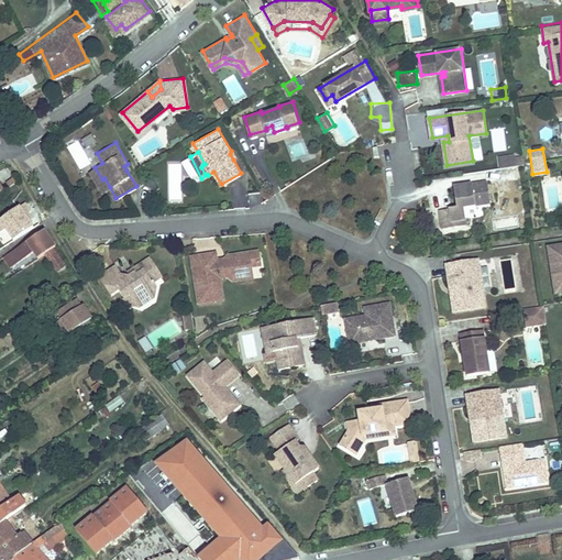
[(513,152),(505,153),(506,164),(521,162),(520,155),(513,156),(513,152)]
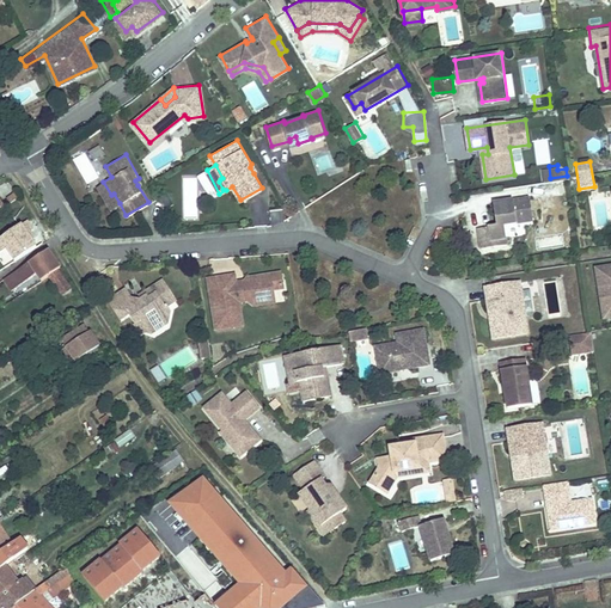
[(111,195),(103,182),(98,185),(111,208),(120,203),(114,194),(111,195)]
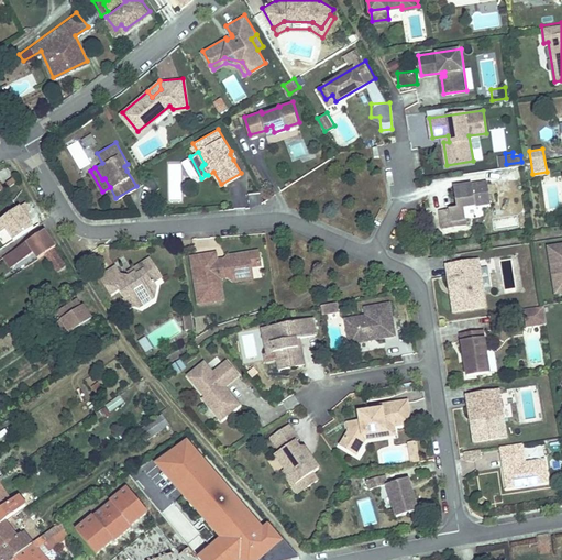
[(467,184),(454,186),(458,207),(440,209),(443,228),(466,224),(465,217),(484,215),(483,204),(491,202),(487,182),(471,184),(471,186),(467,186),(467,184)]
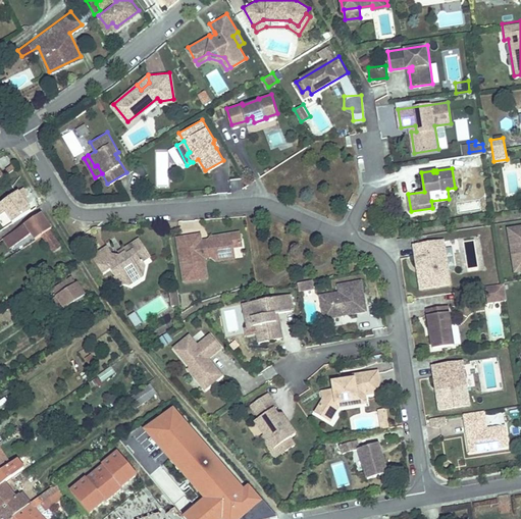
[(39,211),(2,236),(9,246),(30,231),(34,237),(41,232),(49,226),(50,226),(42,215),(39,211)]
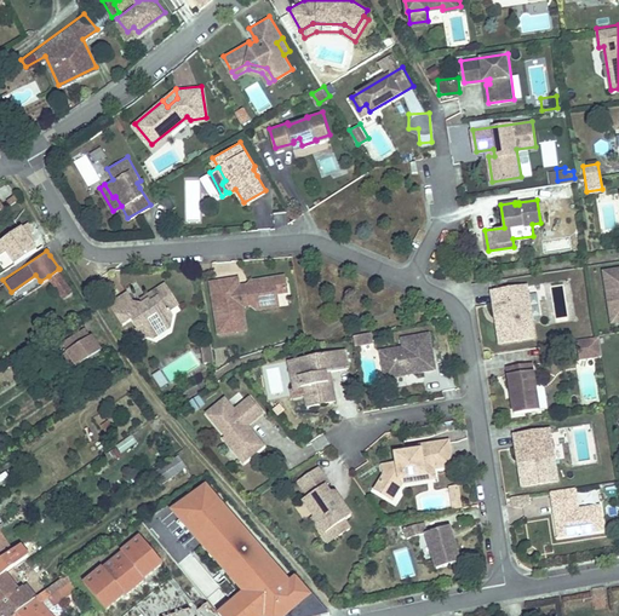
[(618,266),(602,269),(608,306),(617,305),(618,315),(618,266)]
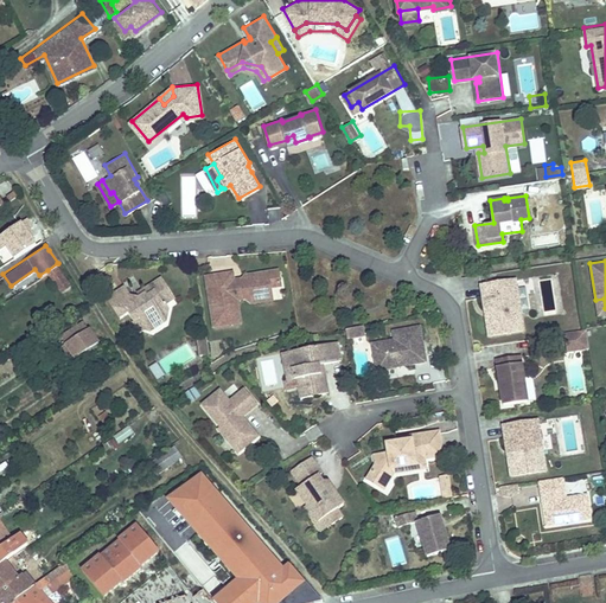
[(69,282),(57,263),(48,270),(61,288),(69,282)]
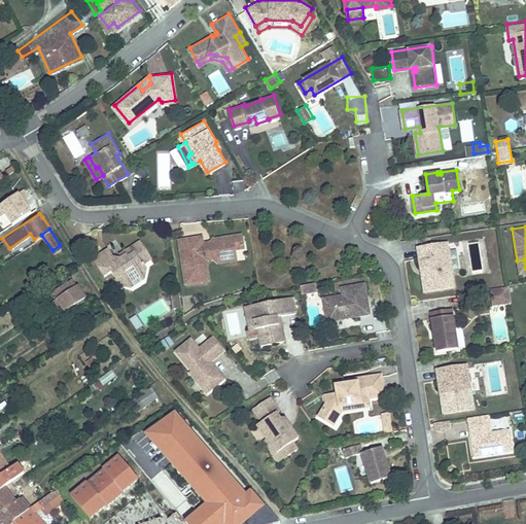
[(203,242),(202,235),(179,239),(182,258),(187,257),(189,266),(183,266),(185,278),(195,276),(196,280),(208,278),(206,259),(205,255),(213,254),(213,257),(218,262),(236,258),(235,247),(234,241),(243,240),(242,234),(213,238),(211,241),(212,243),(204,245),(203,242)]
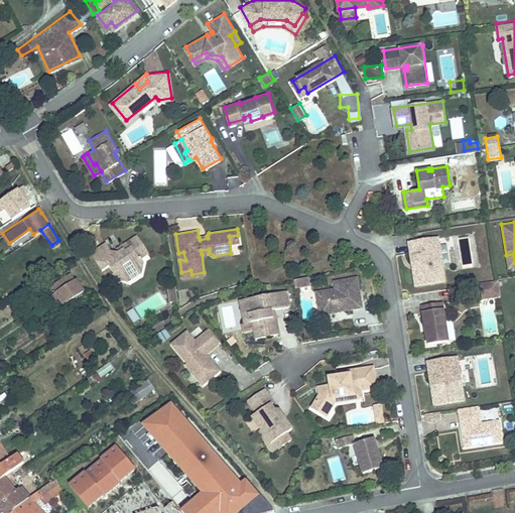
[(148,251),(138,234),(122,244),(124,247),(119,250),(114,254),(106,242),(92,251),(102,268),(109,264),(113,271),(117,269),(121,269),(125,276),(134,269),(140,271),(143,260),(141,256),(148,251)]
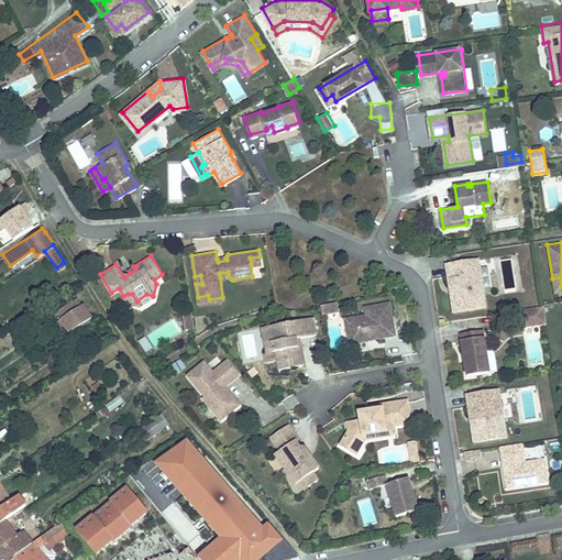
[(478,259),(447,264),(448,275),(453,275),(455,288),(450,289),(453,310),(485,306),(478,259)]
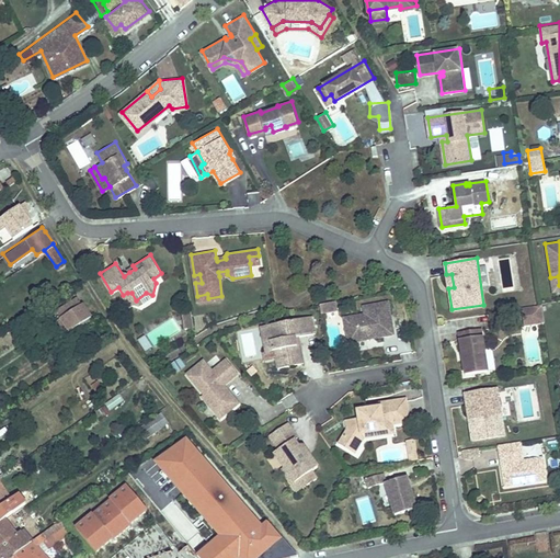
[(559,285),(558,276),(550,277),(552,291),(559,288),(559,285)]
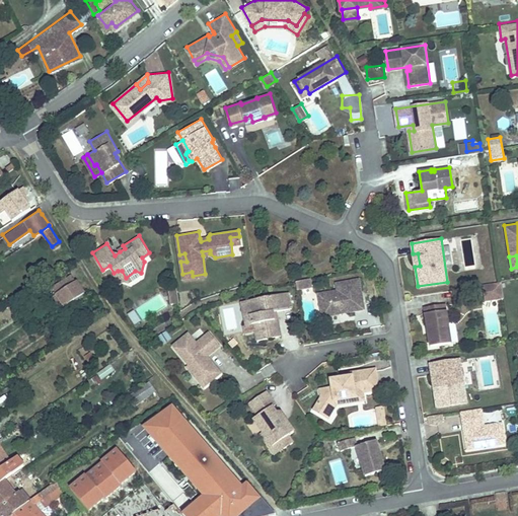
[(126,278),(122,271),(118,271),(114,273),(120,281),(126,278)]
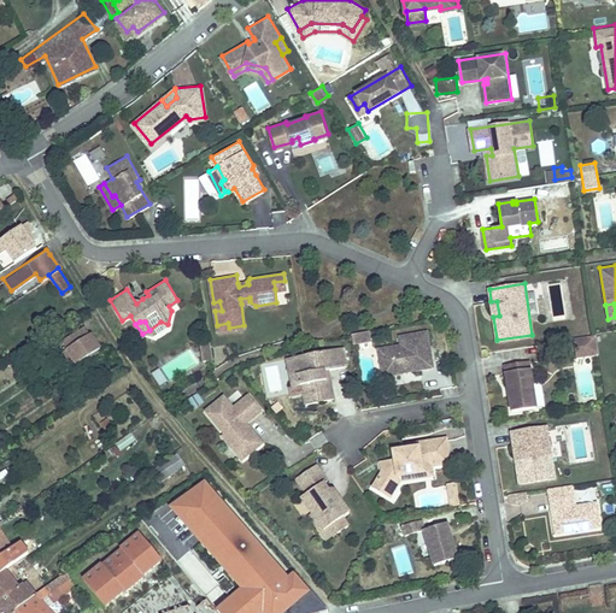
[(160,322),(150,330),(152,335),(168,324),(160,322)]
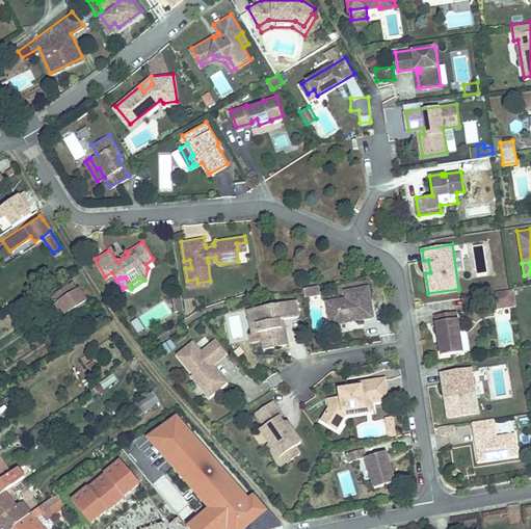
[(58,298),(77,286),(73,280),(54,292),(58,298)]
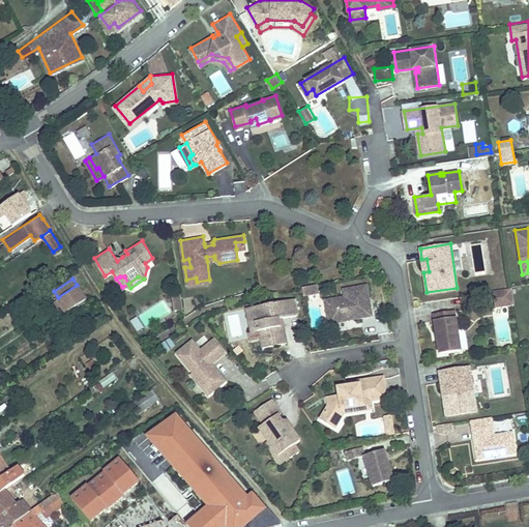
[(316,282),(300,286),(302,294),(318,291),(316,282)]
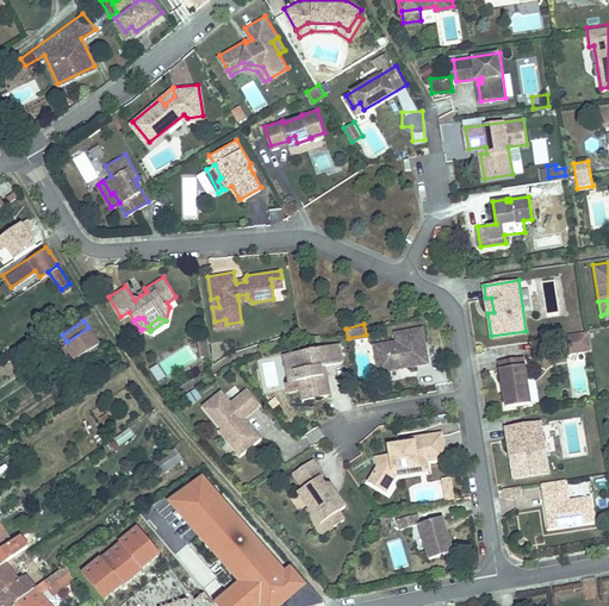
[(428,362),(422,326),(395,332),(397,341),(397,344),(392,351),(376,354),(378,370),(402,367),(401,363),(409,362),(409,366),(428,362)]
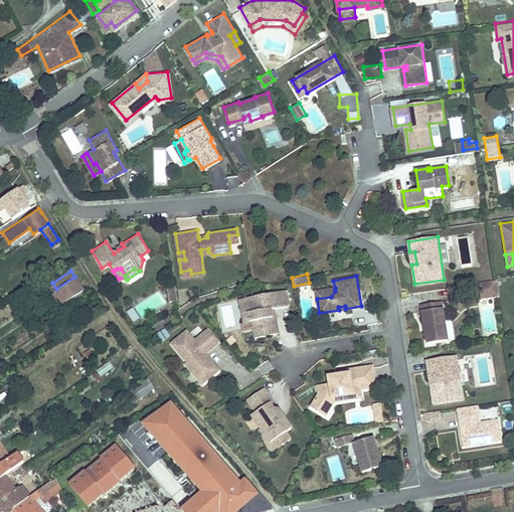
[(82,289),(74,277),(56,289),(49,294),(58,306),(59,305),(64,302),(72,296),(82,289)]
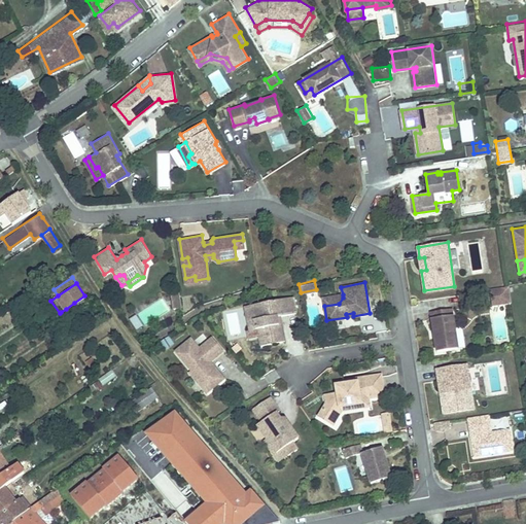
[(491,303),(511,301),(509,284),(489,286),(491,303)]
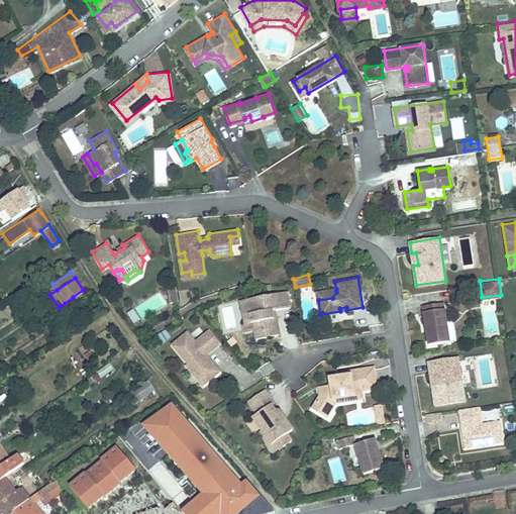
[(169,300),(177,300),(176,287),(168,288),(169,300)]
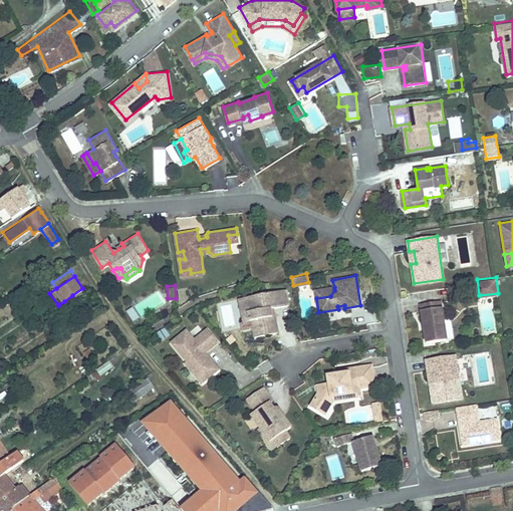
[(334,290),(334,287),(315,290),(316,298),(330,296),(334,290)]
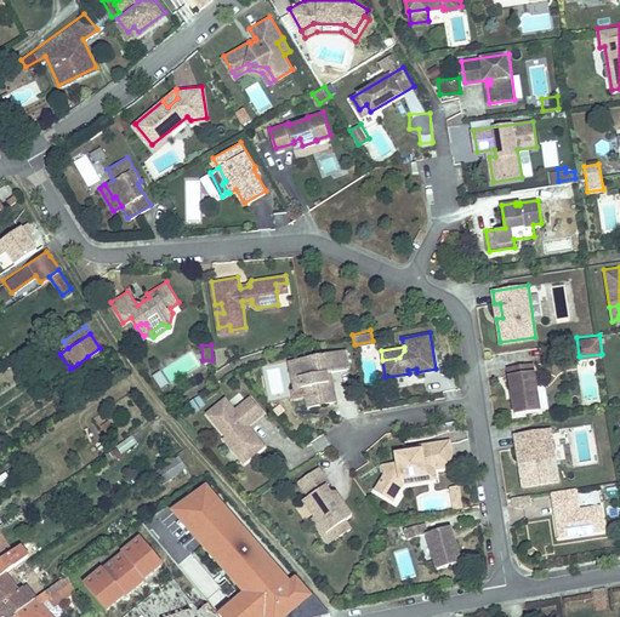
[(106,356),(100,348),(87,356),(94,365),(106,356)]
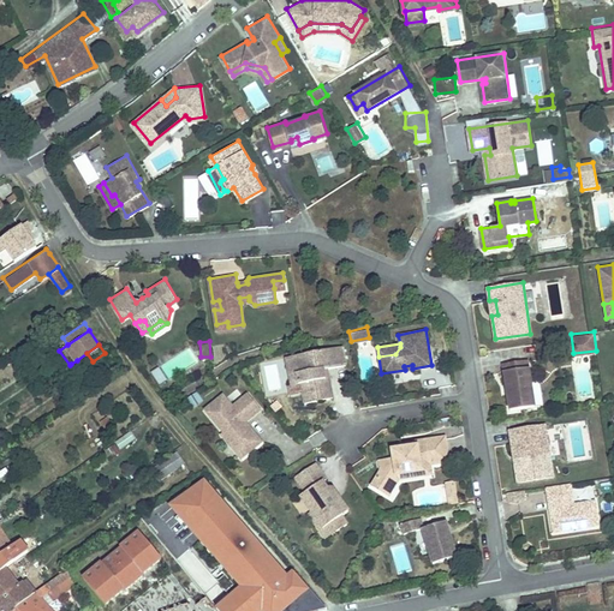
[(345,364),(343,345),(308,351),(309,360),(287,365),(291,383),(300,382),(304,402),(332,396),(328,376),(325,377),(323,367),(327,367),(345,364)]
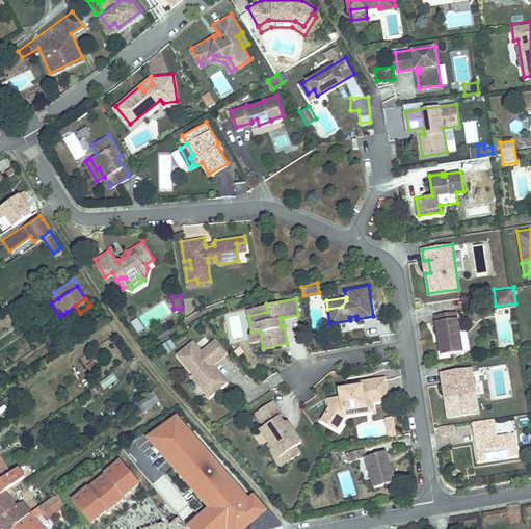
[(266,303),(247,307),(248,316),(267,312),(266,303)]
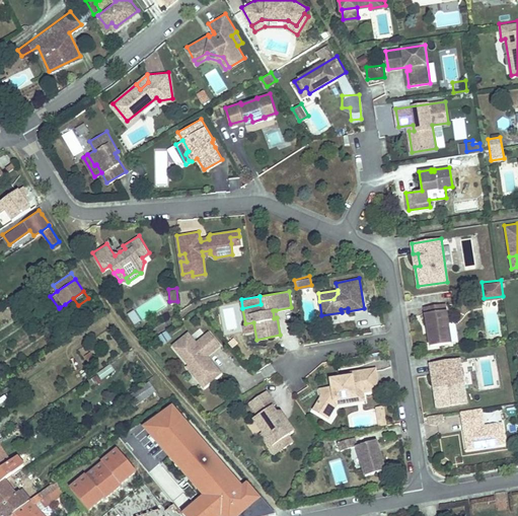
[(78,305),(73,298),(65,304),(70,311),(78,305)]
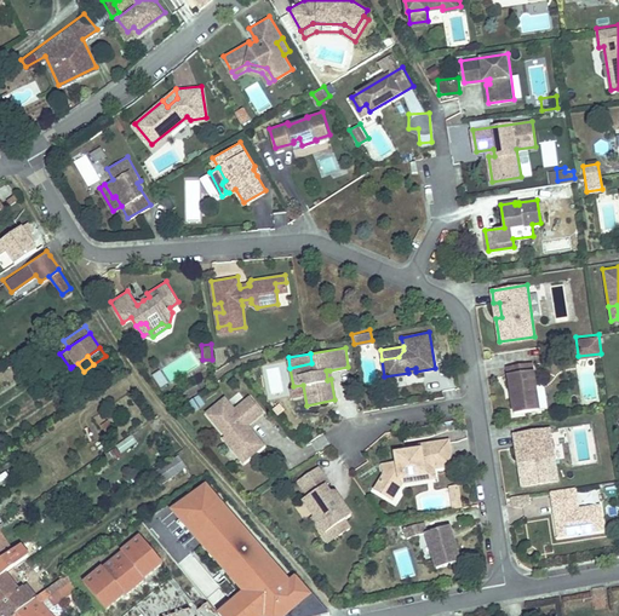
[(78,363),(72,367),(76,375),(84,372),(78,363)]
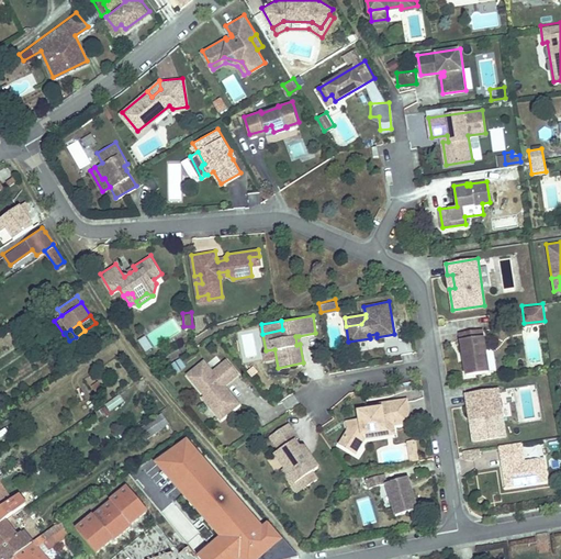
[(466,375),(489,371),(482,330),(459,333),(466,375)]
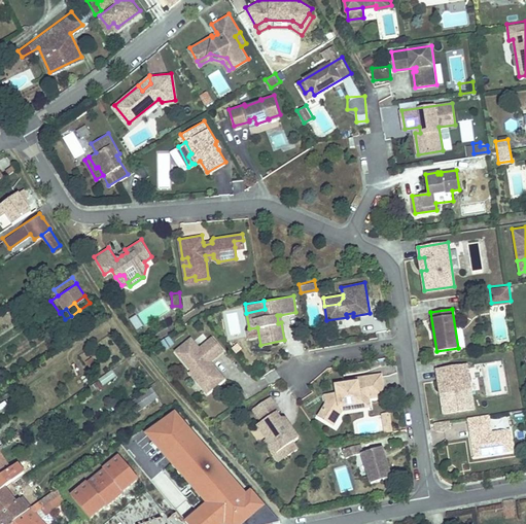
[(135,313),(128,317),(135,328),(142,324),(135,313)]
